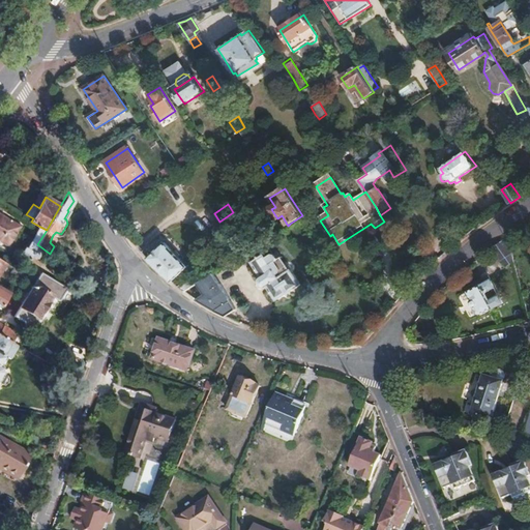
[(0,242),(6,246),(19,229),(0,216),(0,242)]
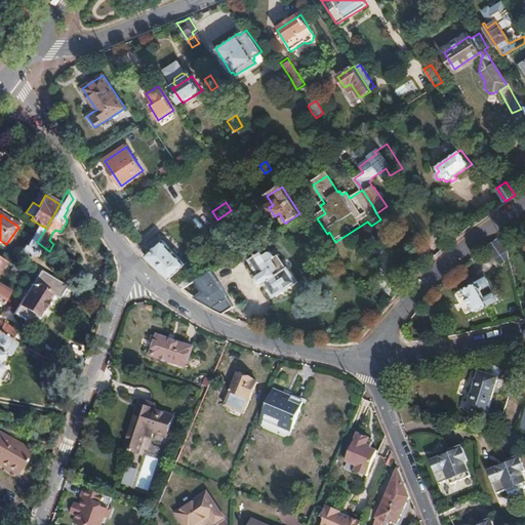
[(37,242),(46,228),(40,225),(26,248),(25,248),(21,253),(29,258),(36,245),(37,242)]
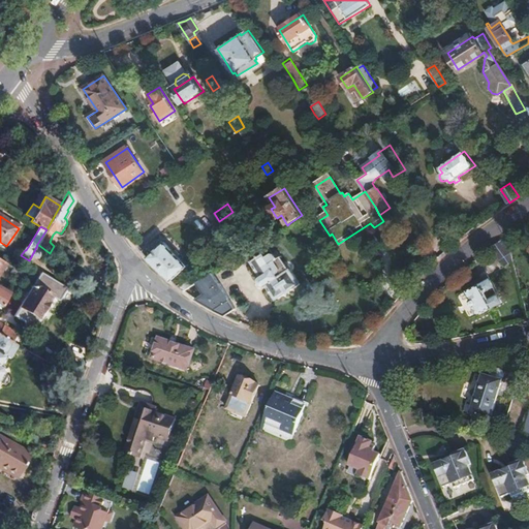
[(511,253),(504,239),(503,239),(494,246),(502,259),(511,254),(511,253)]
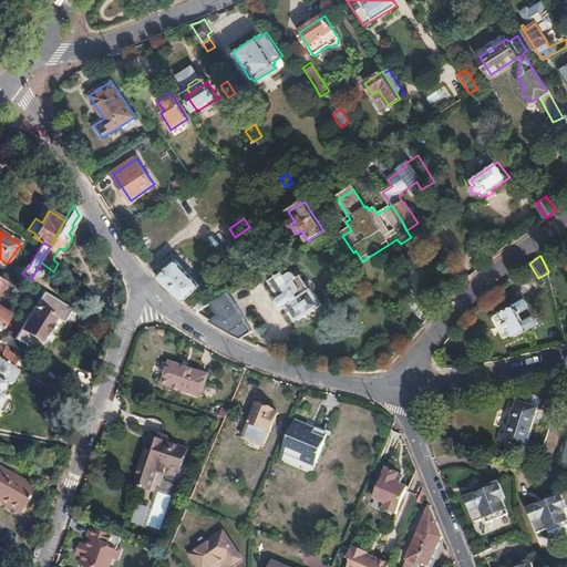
[(203,289),(177,260),(157,277),(164,284),(175,295),(182,299),(184,301),(193,292),(195,296),(203,289)]
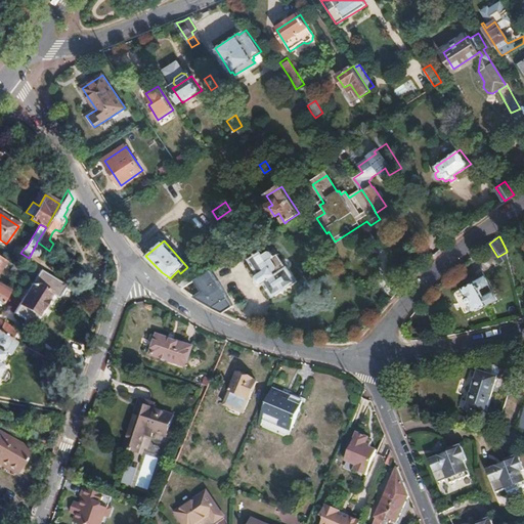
[(413,247),(403,254),(406,260),(419,253),(413,247)]
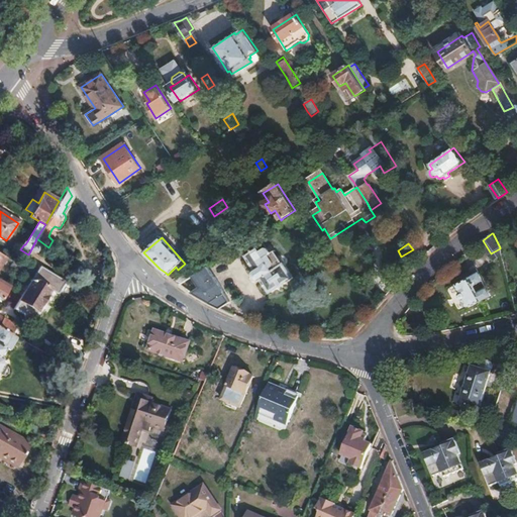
[(293,278),(275,251),(272,253),(267,247),(261,250),(259,247),(245,255),(254,270),(253,272),(252,274),(252,277),(253,279),(255,280),(260,281),(262,280),(271,293),(293,278)]
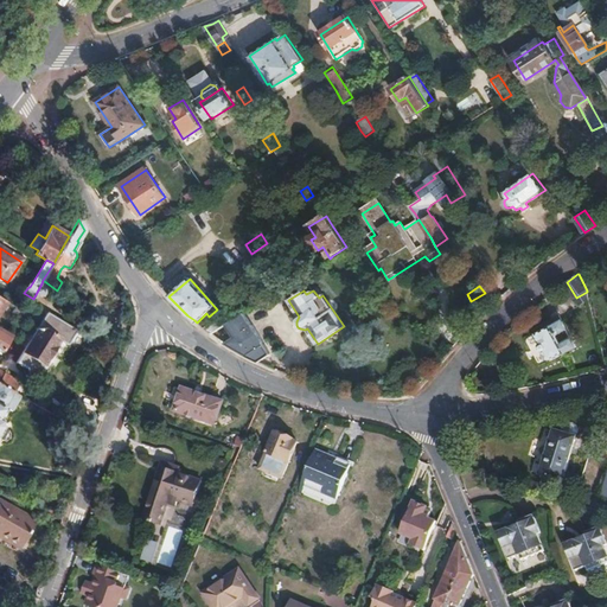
[(25,313),(12,306),(10,311),(21,319),(25,313)]
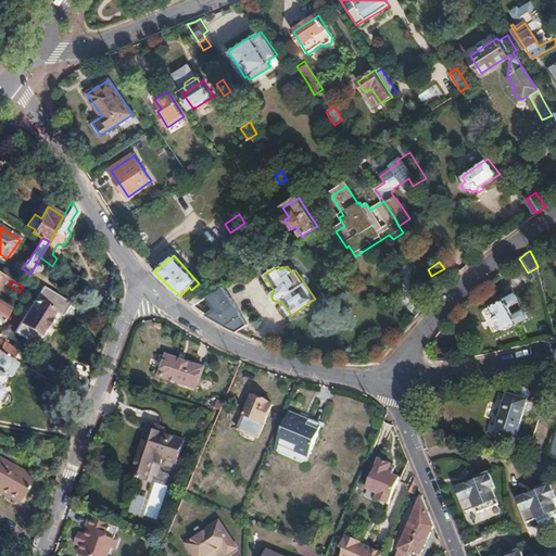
[(67,302),(40,287),(13,331),(33,343),(53,311),(60,315),(67,302)]
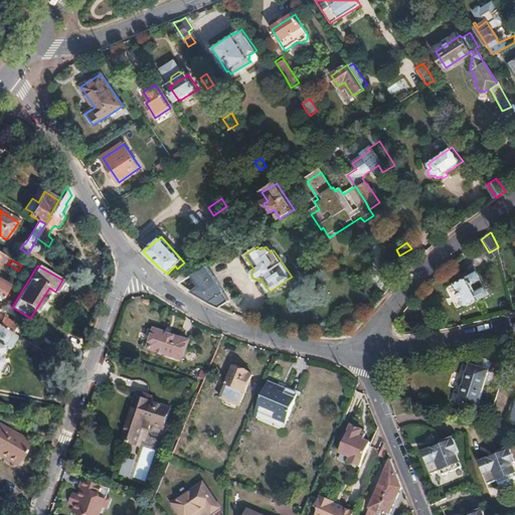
[(223,288),(214,275),(212,275),(205,266),(202,268),(190,276),(198,287),(191,292),(195,294),(202,298),(216,305),(220,307),(230,300),(223,290),(223,288)]
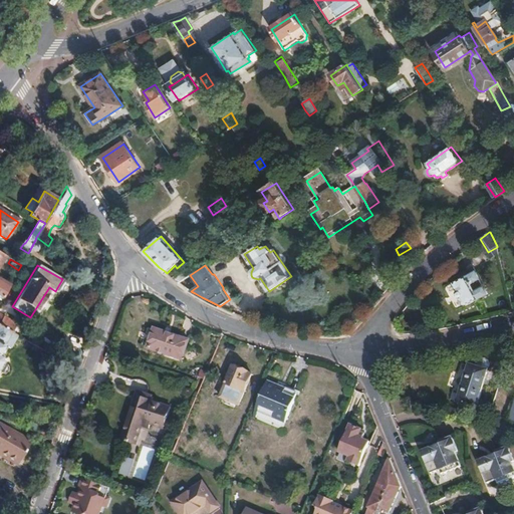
[(480,278),(475,268),(454,279),(456,282),(455,283),(459,290),(456,293),(459,298),(463,298),(467,305),(482,297),(473,282),(480,278)]
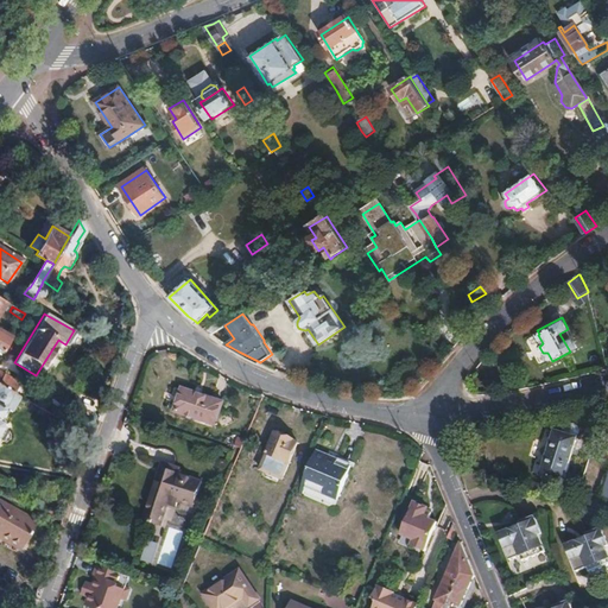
[(211,334),(225,325),(221,320),(206,330),(210,334),(211,334)]
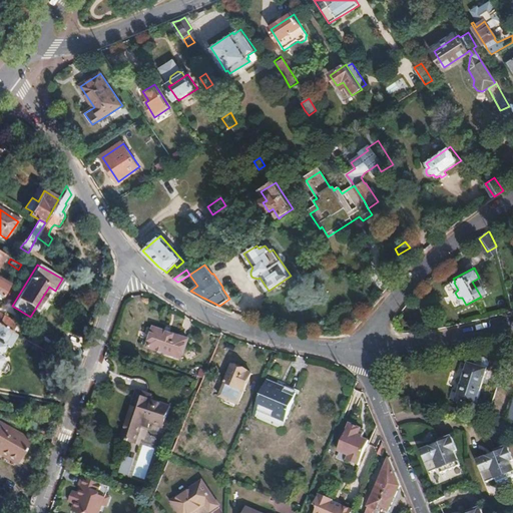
[(1,300),(10,284),(0,278),(0,300),(1,301),(1,300)]
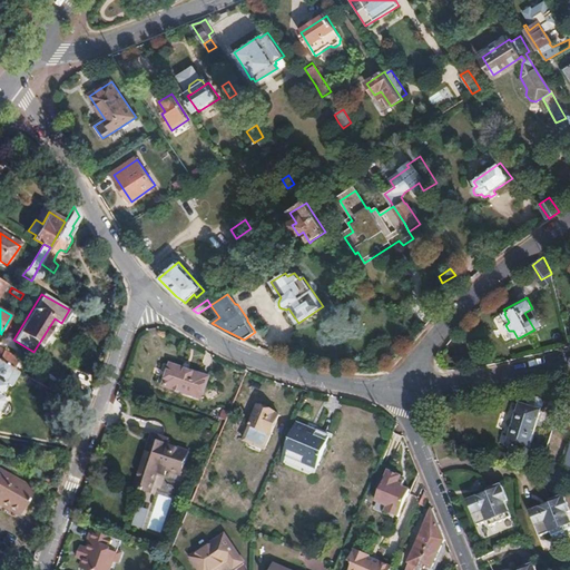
[(20,359),(0,347),(0,360),(3,362),(15,367),(20,359)]
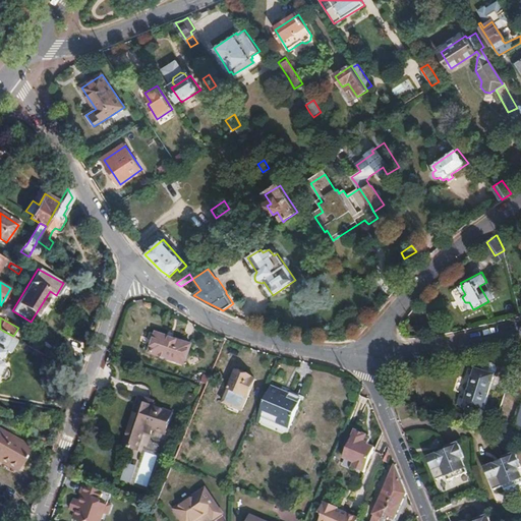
[(13,353),(20,341),(3,331),(0,329),(0,374),(6,365),(5,362),(5,360),(3,359),(9,350),(13,353)]
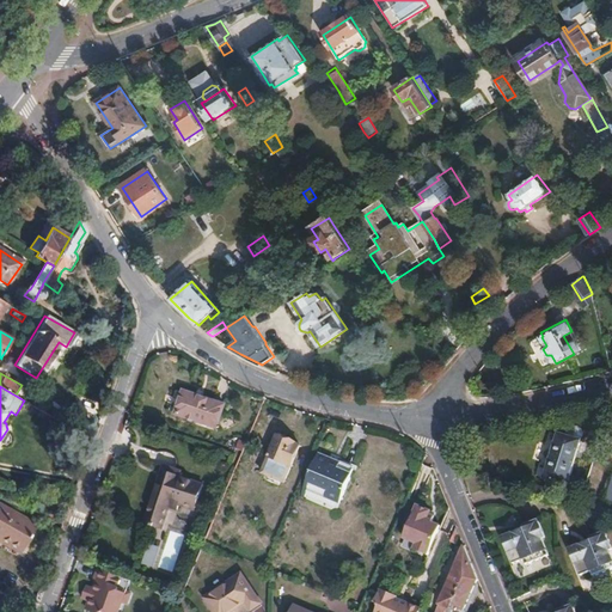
[(184,391),(177,412),(216,427),(225,405),(184,391)]
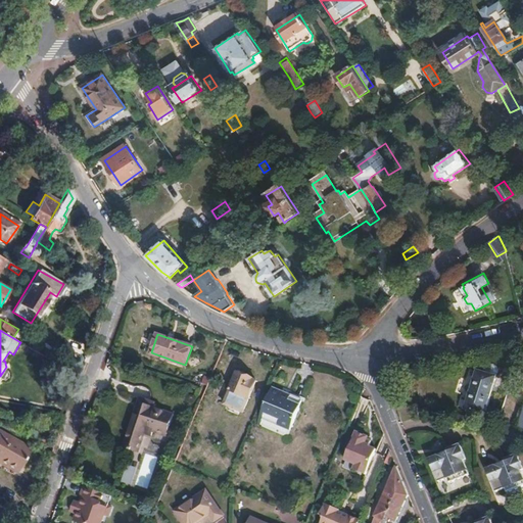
[(496,377),(498,371),(496,367),(491,365),(487,368),(485,373),(492,375),(496,377)]
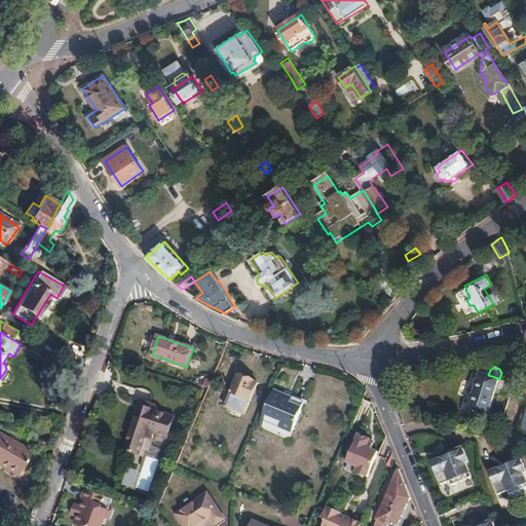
[(467,412),(487,418),(499,379),(495,377),(488,375),(480,373),(467,412)]
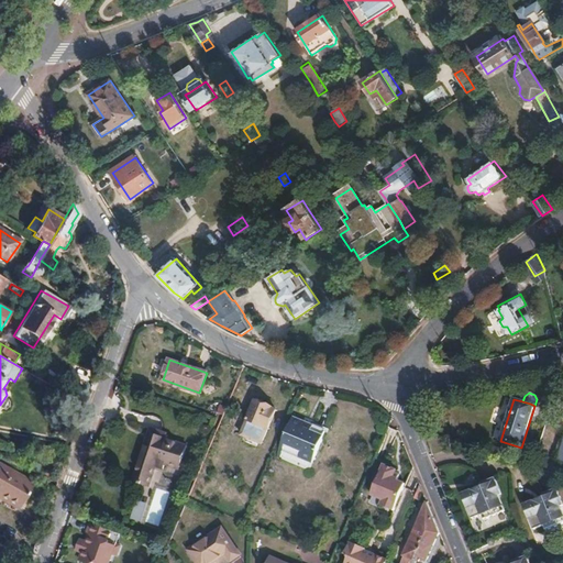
[(255,403),(246,421),(266,430),(275,411),(272,409),(255,403)]
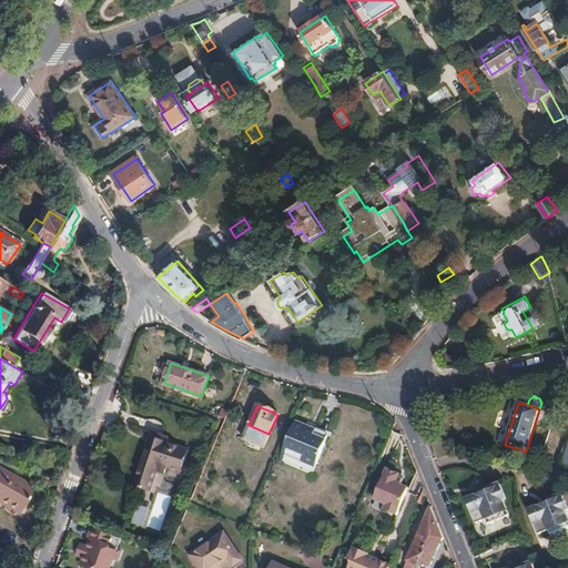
[(294,424),(279,462),(283,463),(286,455),(315,468),(328,437),(294,424)]
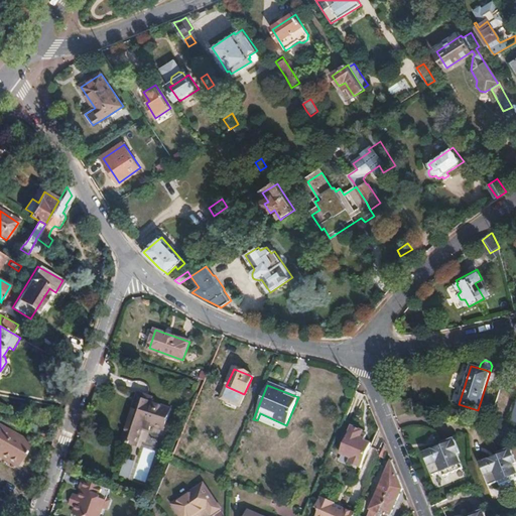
[(244,394),(226,386),(221,399),(239,407),(244,394)]
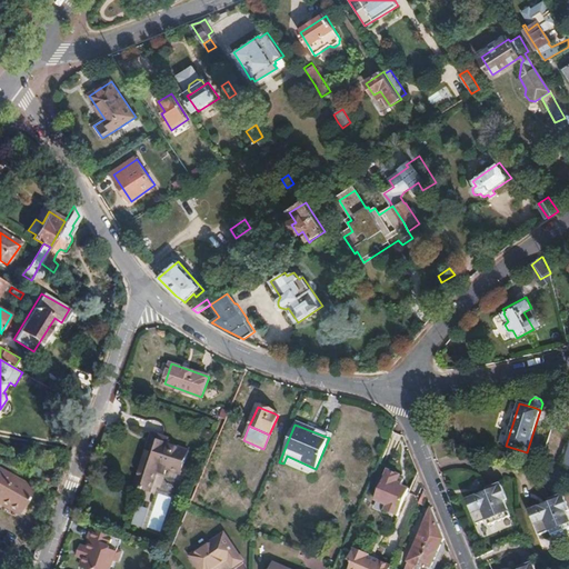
[(151,439),(135,487),(150,491),(157,472),(165,475),(166,470),(180,475),(189,452),(151,439)]
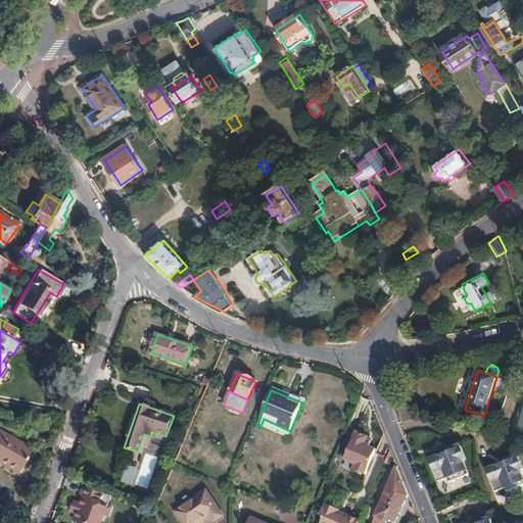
[(346,427),(338,446),(365,458),(372,440),(358,434),(359,431),(346,427)]
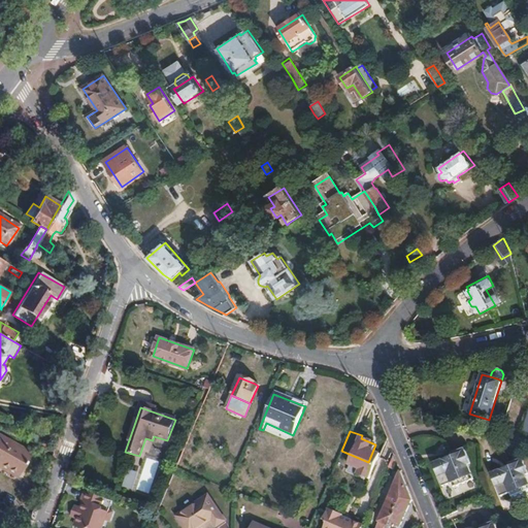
[(0,464),(18,474),(30,453),(0,435),(0,464)]
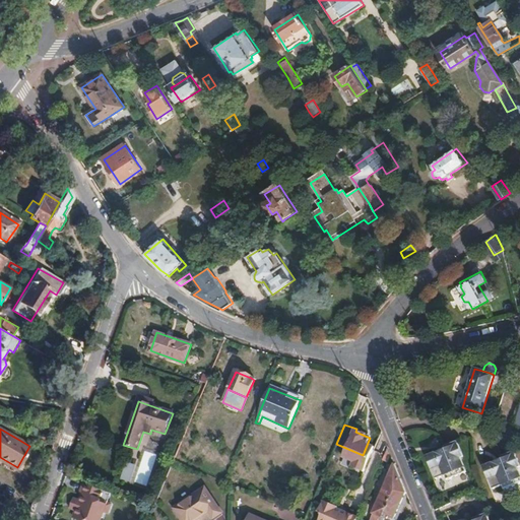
[(434,458),(433,456),(427,458),(435,479),(443,476),(445,481),(465,473),(459,459),(462,457),(456,442),(444,447),(444,449),(442,450),(442,454),(434,458)]
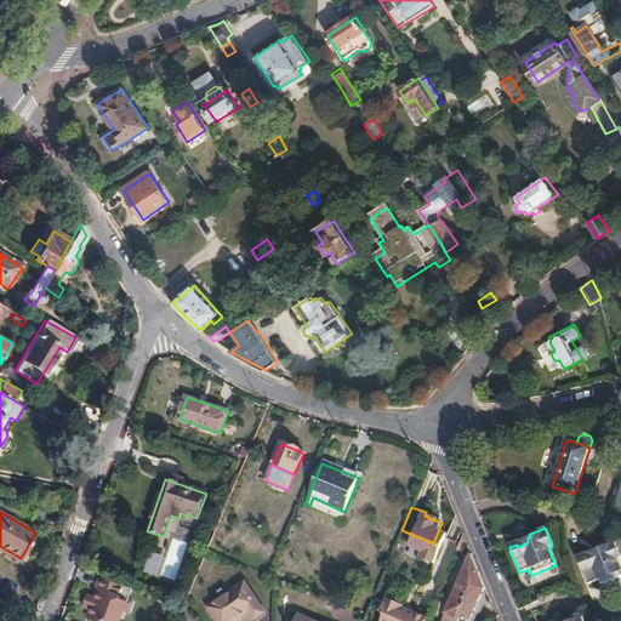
[(467,542),(463,534),(457,548),(463,551),(467,542)]
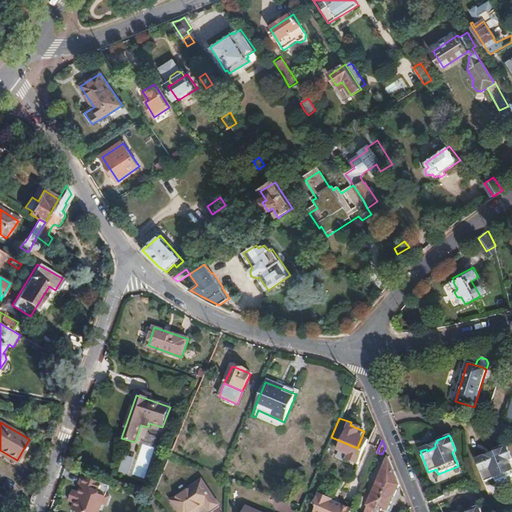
[(482,460),(481,459),(475,461),(483,483),(492,479),(494,484),(511,476),(511,472),(507,461),(510,460),(505,446),(492,451),(493,452),(490,457),(482,460)]
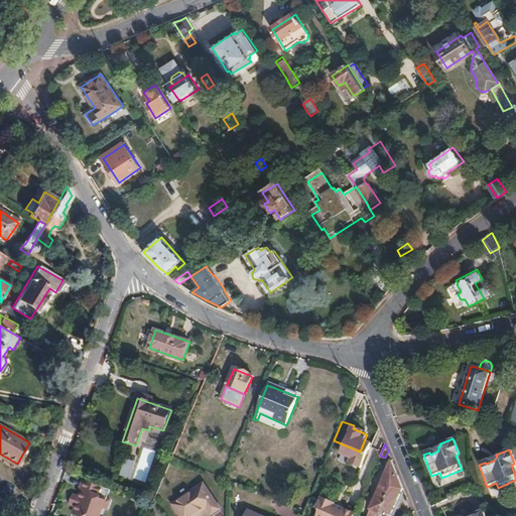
[(0,458),(15,467),(17,464),(0,454),(0,458)]
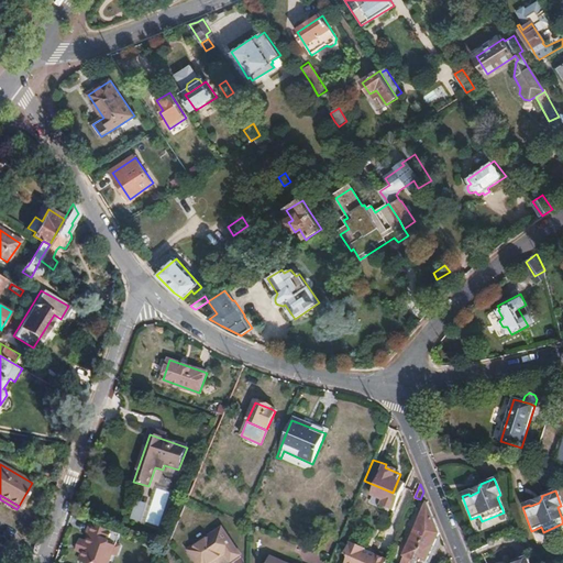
[(136,501),(131,518),(139,521),(144,505),(136,501)]
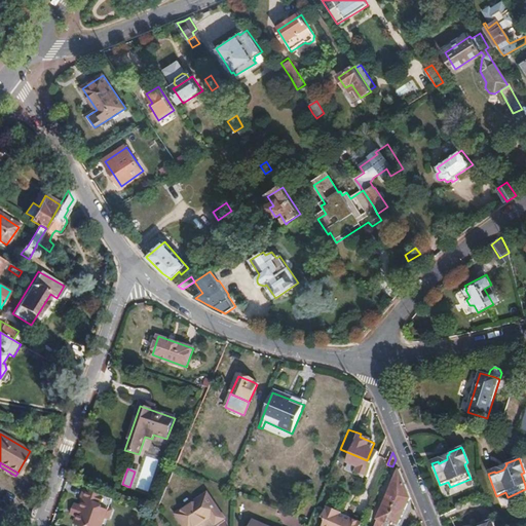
[(374,525),(386,525),(388,523),(405,484),(400,470),(374,525)]
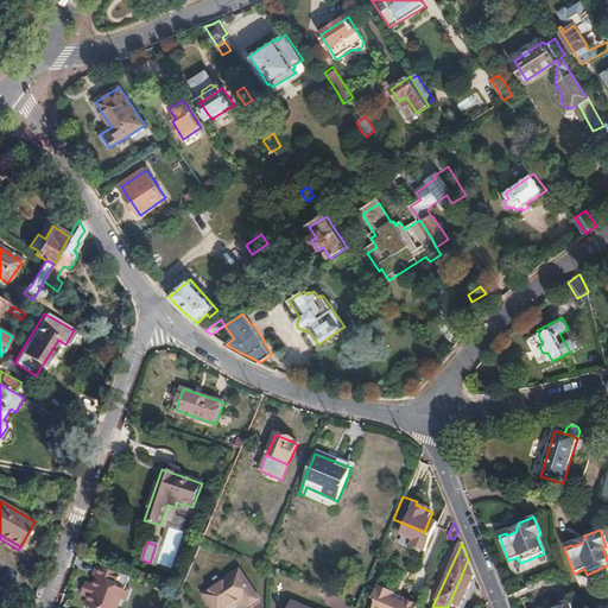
[(468,559),(449,605),(451,606),(454,607),(455,603),(461,606),(475,575),(468,559)]
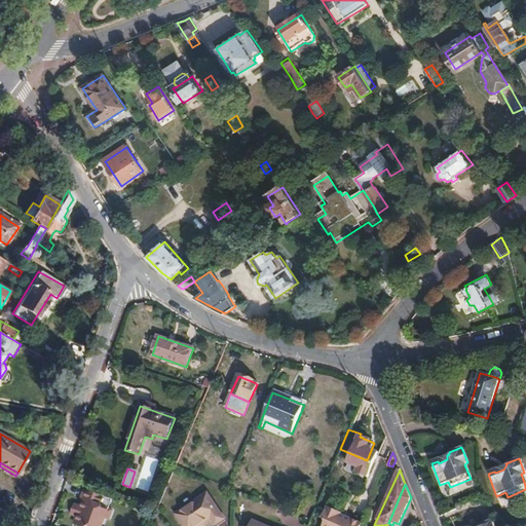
[(110,496),(85,487),(81,498),(82,498),(79,506),(73,503),(70,514),(76,516),(73,523),(81,525),(100,525),(106,511),(105,510),(110,496)]
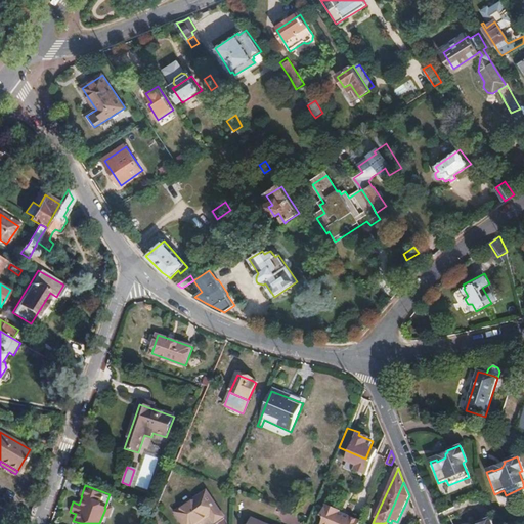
[(208,489),(176,511),(185,523),(197,523),(212,514),(216,520),(224,515),(208,489)]
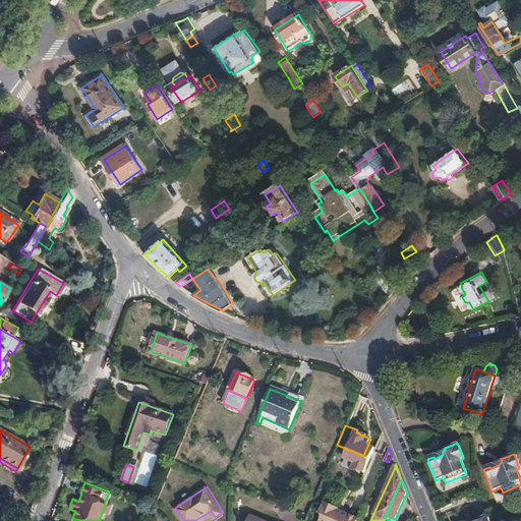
[(356,520),(359,515),(347,510),(346,513),(337,508),(338,506),(339,503),(325,498),(320,510),(324,511),(319,520),(356,520)]
